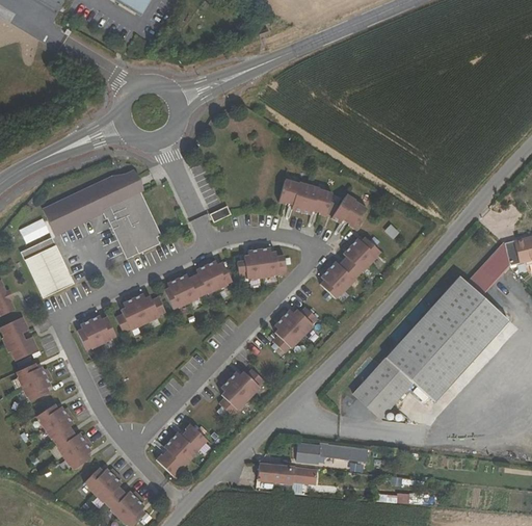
[(267,27),(258,30),(260,35),(268,32),(267,27)]
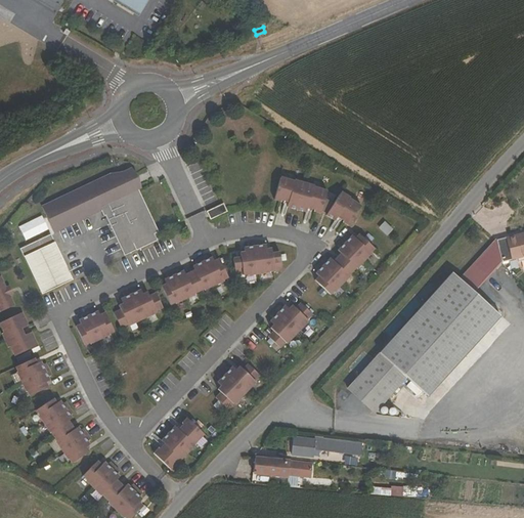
[(41,206),(54,232),(94,213),(101,210),(103,215),(104,214),(125,254),(136,249),(157,240),(154,232),(158,230),(135,182),(131,178),(124,177),(122,171),(112,176),(110,172),(41,206)]
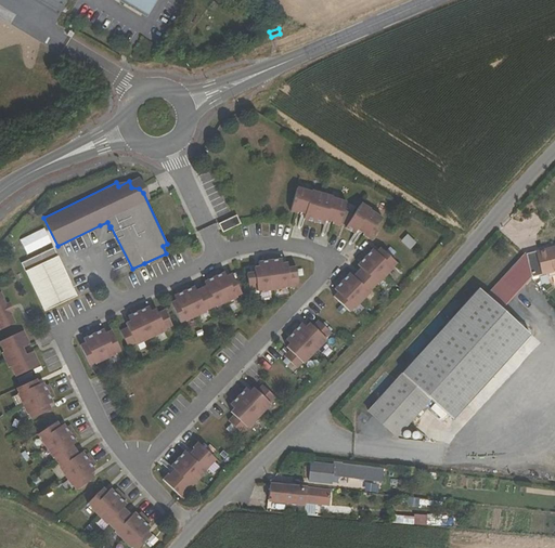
[(322,193),(297,185),(291,209),(298,211),(299,207),(306,209),(304,217),(314,220),(324,223),(326,216),(334,218),(333,222),(340,224),(347,200),(322,193)]
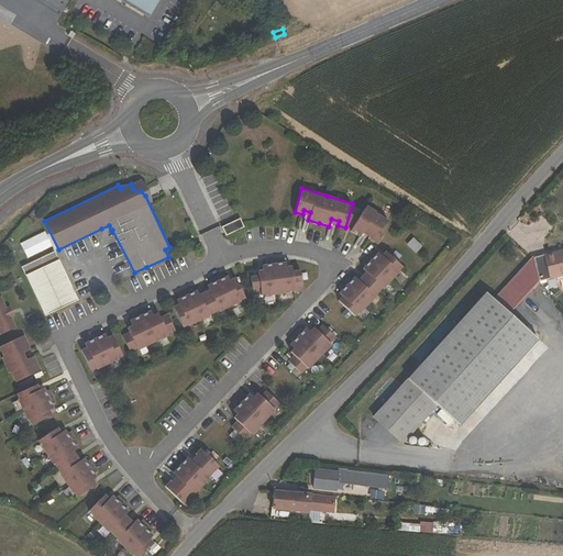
[(366,206),(351,229),(360,235),(364,229),(371,233),(368,236),(375,241),(388,219),(366,206)]
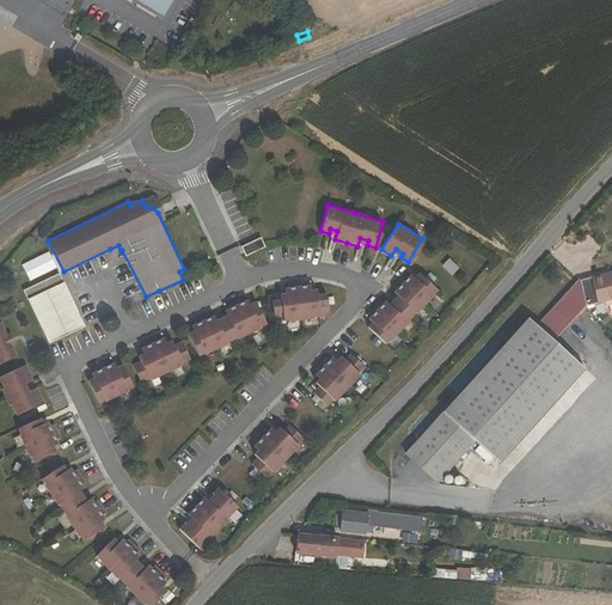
[(261,236),(242,245),(246,255),(265,245),(261,236)]
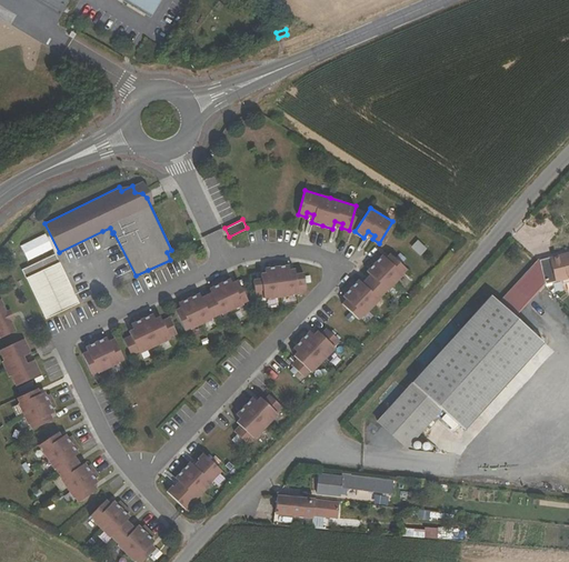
[(568,244),(551,249),(551,250),(540,252),(545,277),(562,273),(563,277),(568,276),(568,244)]
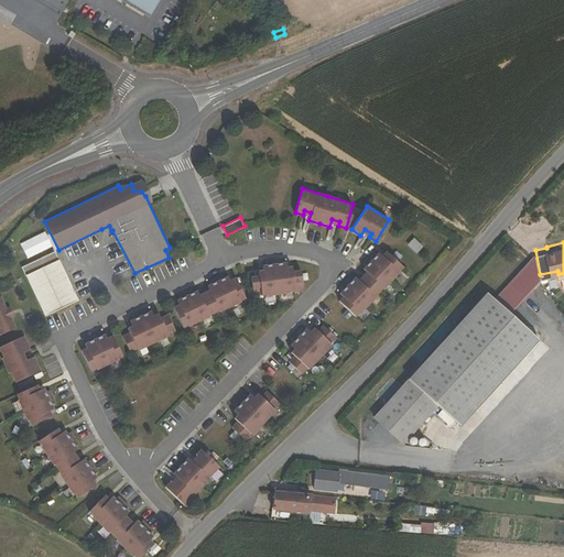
[(391,277),(403,265),(391,253),(387,250),(382,254),(379,251),(377,254),(373,251),(368,257),(364,261),(367,264),(364,268),(367,271),(364,274),(359,279),(356,275),(353,279),(350,275),(345,281),(340,286),(343,290),(340,292),(344,295),(339,299),(344,304),(356,315),(368,303),(379,291),(391,277)]
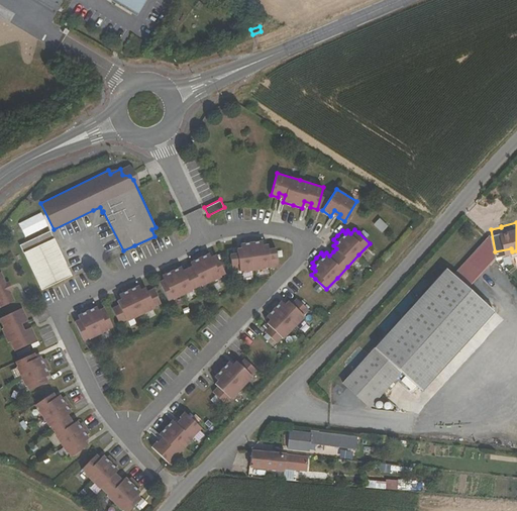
[(456,267),(471,280),(495,251),(491,229),(456,267)]
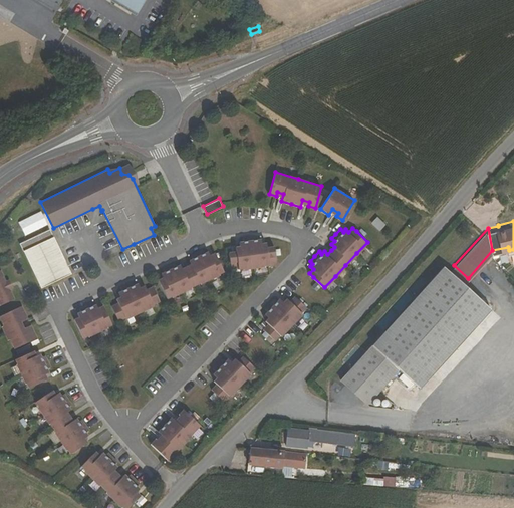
[(41,288),(71,273),(54,237),(53,237),(50,239),(46,231),(20,243),(41,288)]
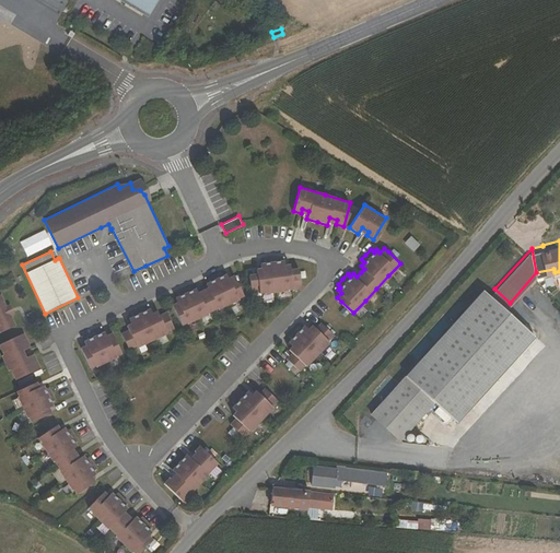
[(257,273),(249,274),(252,292),(259,291),(260,292),(277,290),(293,287),(293,285),(302,284),(299,268),(291,269),(290,263),(286,265),(284,259),(280,260),(279,256),(272,257),(265,258),(266,262),(261,262),(261,268),(257,268),(257,273)]
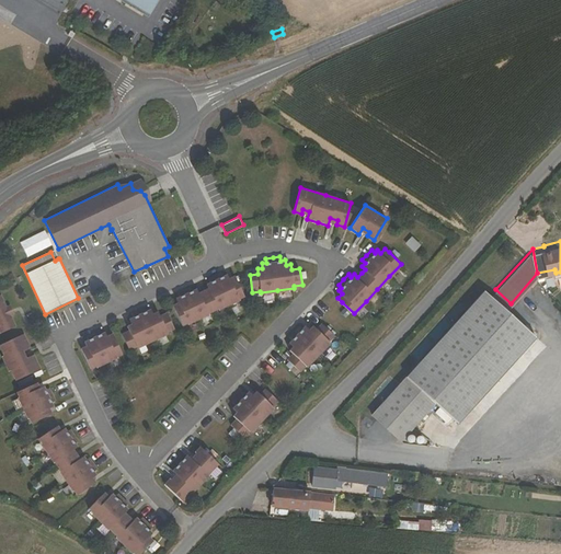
[(229,302),(244,296),(237,280),(235,275),(229,278),(227,274),(224,275),(221,272),(216,275),(209,278),(210,281),(207,284),(212,292),(206,295),(201,298),(196,288),(193,290),(191,286),(184,289),(178,292),(180,296),(176,298),(179,302),(172,304),(175,310),(182,325),(198,318),(214,310),(229,302)]
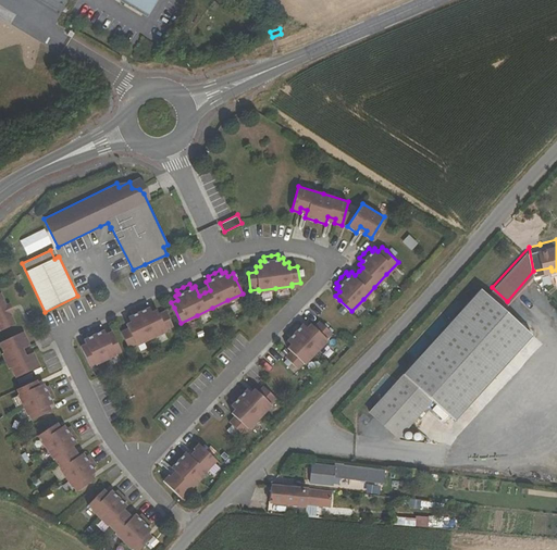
[(492,287),(481,278),(367,405),(398,434),(434,395),(454,412),(532,324),(507,301),(492,287)]
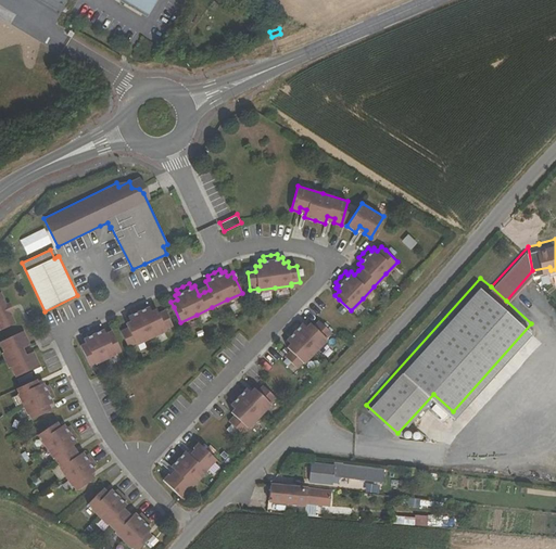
[(0,291),(0,328),(1,330),(15,322),(10,311),(14,310),(10,302),(7,304),(0,291)]
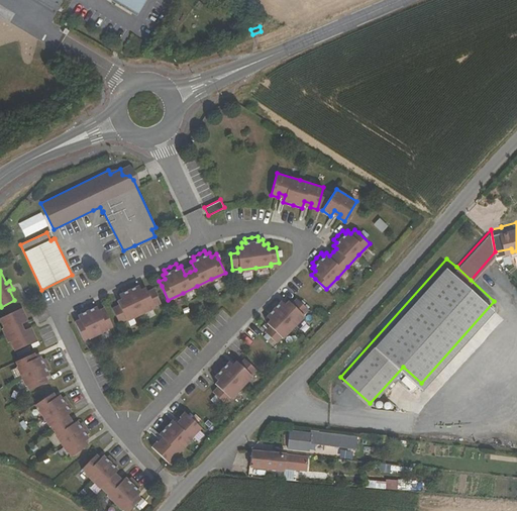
[(112,307),(119,322),(126,319),(140,313),(154,306),(154,305),(161,302),(153,288),(147,291),(145,287),(141,289),(139,285),(135,286),(133,283),(127,286),(121,289),(123,292),(119,294),(121,298),(117,301),(119,304),(112,307)]
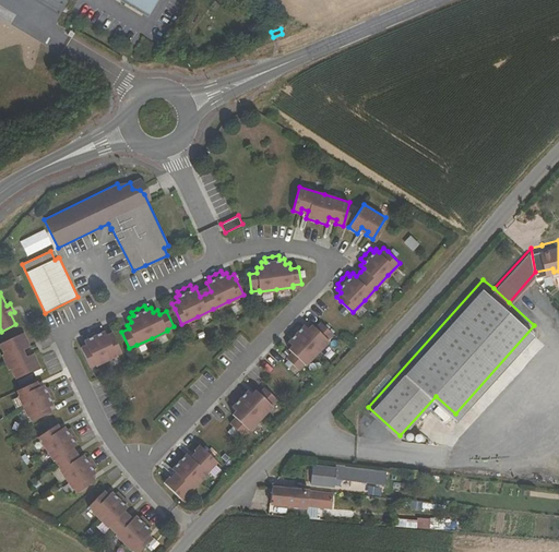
[(293,351),(287,357),(299,370),(305,363),(306,364),(317,351),(329,339),(328,339),(334,333),(321,321),(316,327),(312,324),(308,327),(305,324),(301,327),(298,324),(294,330),(288,335),(292,337),(288,340),(293,345),(289,348),(293,351)]
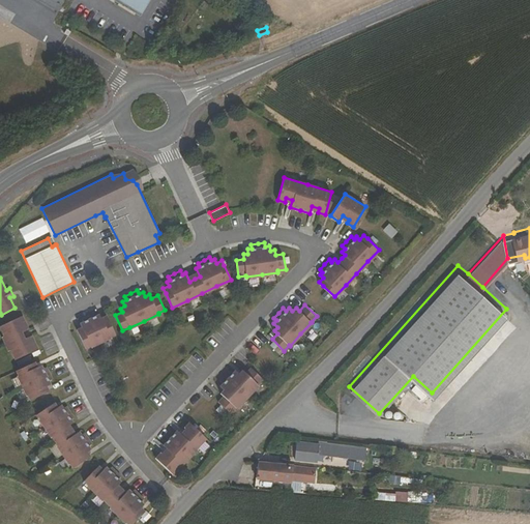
[(79,333),(86,348),(100,341),(115,335),(109,320),(107,315),(100,318),(99,314),(95,315),(94,312),(88,315),(82,317),(84,321),(80,323),(82,326),(77,329),(79,333)]
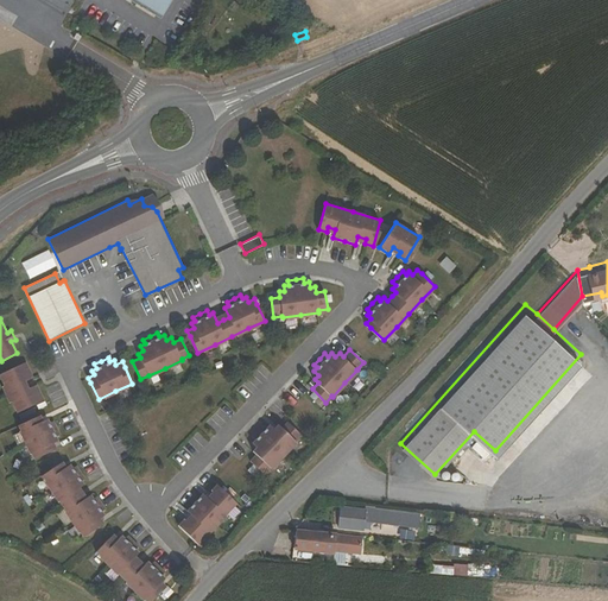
[(25,361),(0,373),(0,375),(5,385),(2,386),(10,403),(12,400),(17,412),(44,400),(36,384),(24,390),(20,384),(33,378),(25,361)]
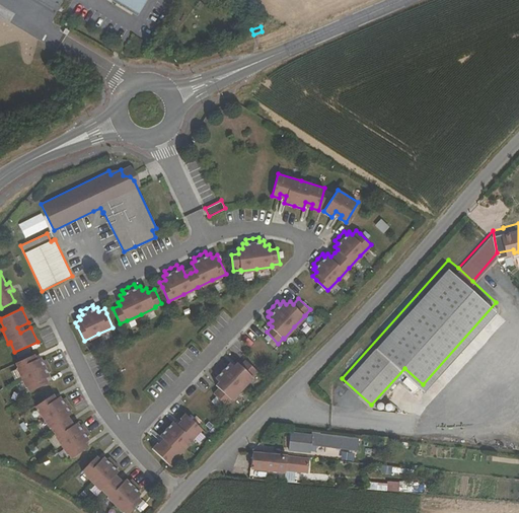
[(29,356),(15,363),(22,377),(29,391),(44,385),(48,382),(46,378),(50,376),(48,372),(51,371),(49,365),(46,359),(42,360),(41,357),(36,359),(34,354),(29,356)]
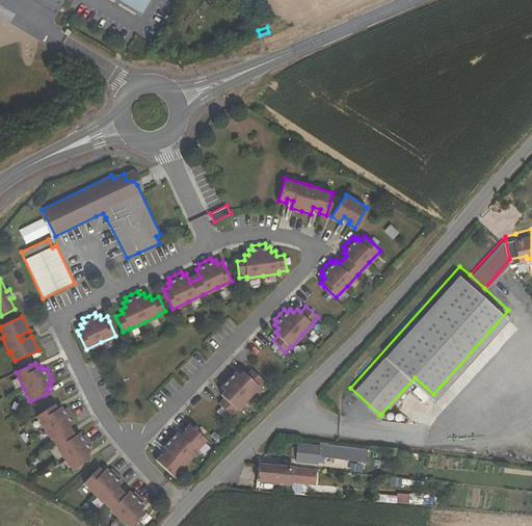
[(232,415),(237,409),(237,410),(248,397),(260,386),(259,386),(264,379),(253,368),(247,373),(243,371),(240,374),(236,371),(234,374),(231,371),(225,376),(221,382),(224,384),(221,387),(224,390),(221,394),(224,397),(219,402),(232,415)]
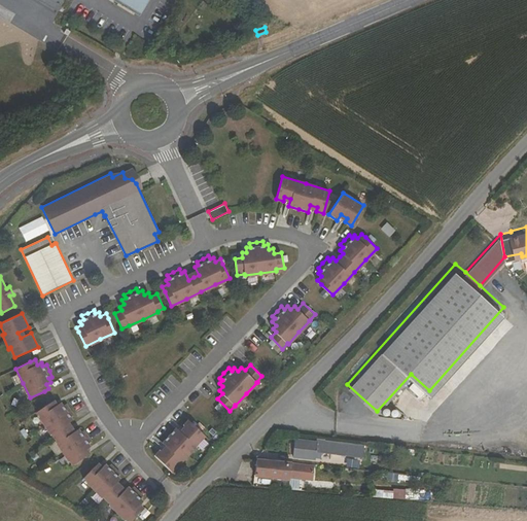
[(49,403),(36,412),(45,425),(55,439),(64,452),(72,465),(85,456),(90,453),(86,449),(91,446),(89,443),(92,441),(88,436),(84,429),(80,431),(78,428),(75,431),(72,426),(69,422),(73,420),(70,417),(74,414),(70,409),(66,403),(63,406),(61,403),(57,405),(54,400),(49,403)]
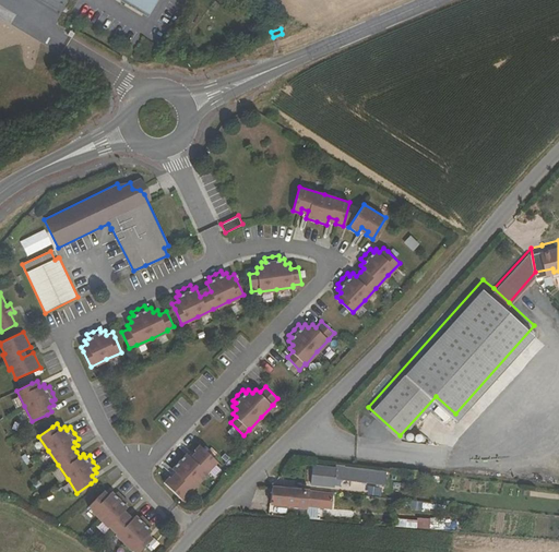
[(164,482),(182,499),(200,480),(218,462),(200,444),(194,450),(198,453),(192,458),(187,453),(180,460),(173,469),(178,474),(173,479),(169,477),(164,482)]
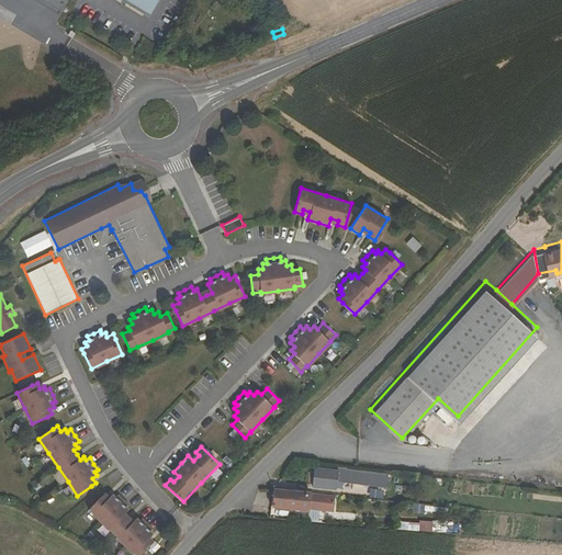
[(311,479),(336,484),(337,476),(386,483),(388,469),(314,457),(311,479)]
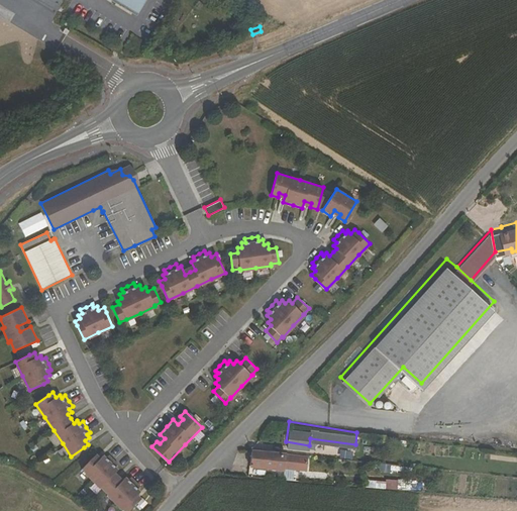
[(250,460),(283,463),(282,471),(298,473),(299,464),(304,465),(305,447),(252,443),(250,460)]
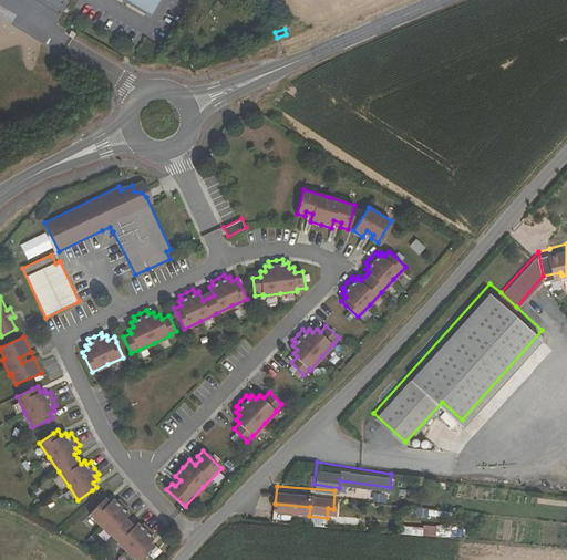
[(102,501),(90,514),(102,526),(114,538),(127,550),(136,559),(141,559),(152,550),(155,547),(151,542),(154,539),(152,536),(154,532),(150,528),(144,522),(141,526),(137,522),(135,526),(131,522),(126,518),(130,515),(126,511),(130,508),(124,504),(120,498),(116,501),(113,498),(110,501),(105,498),(102,501)]
